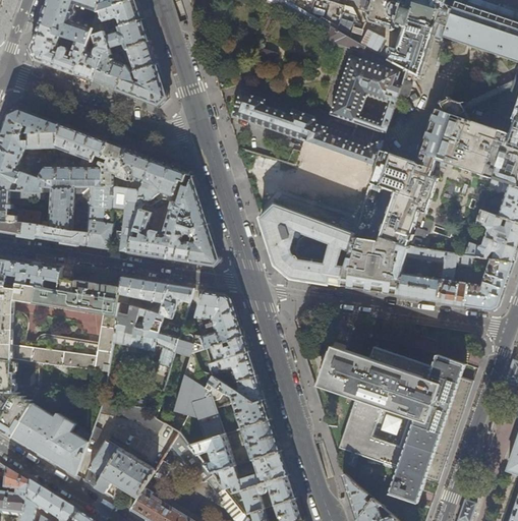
[(96,12),(96,11),(99,0),(98,0),(46,0),(45,2),(39,20),(38,23),(54,29),(52,34),(60,37),(65,38),(69,39),(74,40),(85,43),(87,40),(88,37),(91,27),(69,21),(71,17),(72,16),(73,16),(74,15),(74,14),(75,13),(75,12),(75,11),(74,10),(74,9),(75,4),(96,12)]
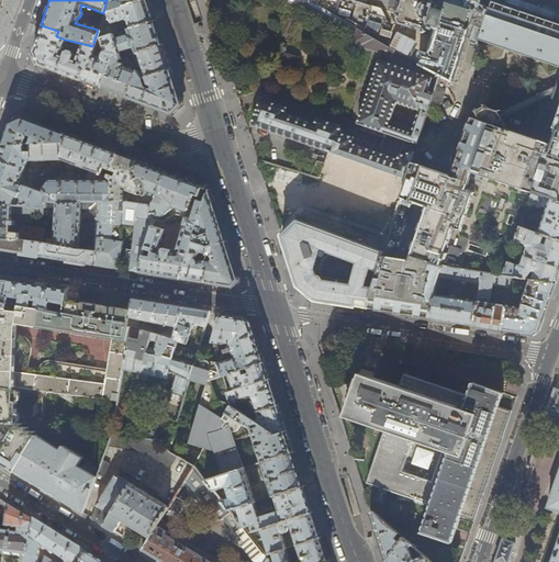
[(140,0),(103,12),(103,13),(98,30),(94,40),(98,38),(110,34),(119,32),(118,29),(113,31),(111,22),(123,19),(126,20),(129,29),(153,21),(151,17),(145,0),(140,0)]
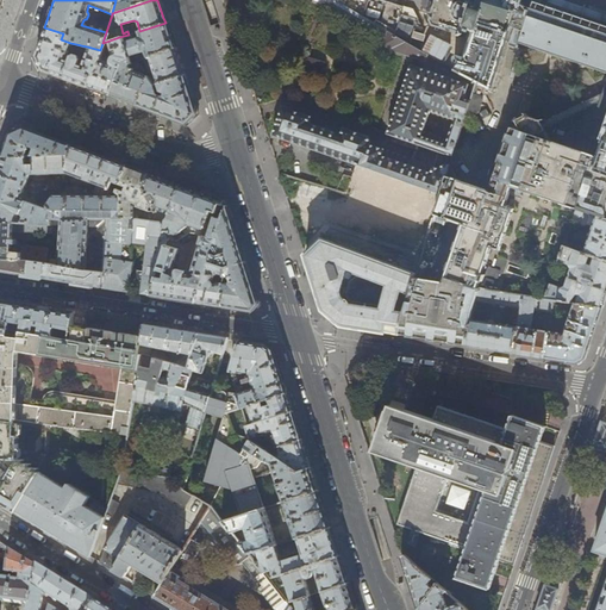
[(114,0),(116,0),(112,13),(151,0),(114,0)]
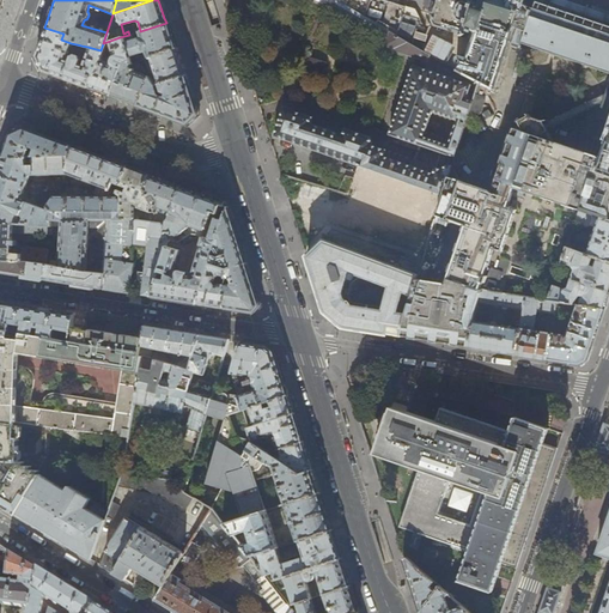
[(522,4),(515,26),(525,30),(521,42),(608,74),(608,93),(585,167),(554,156),(555,151),(534,144),(547,134),(540,121),(524,115),(517,137),(507,134),(489,192),(445,177),(449,165),(448,165),(439,193),(431,218),(430,223),(442,226),(444,218),(463,224),(443,283),(412,279),(407,295),(402,314),(401,316),(399,335),(431,341),(462,346),(462,347),(464,347),(470,320),(479,290),(480,289),(477,289),(491,250),(495,253),(509,208),(503,206),(509,188),(577,208),(608,220),(608,26),(535,0),(534,0),(531,7),(522,4)]
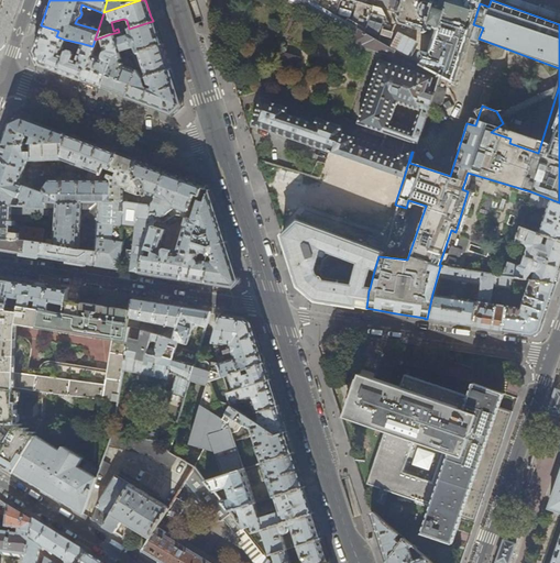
[(454,81),(473,24),(480,3),(480,0),(399,0),(395,18),(398,24),(419,30),(410,59),(419,64),(420,62),(424,63),(423,66),(437,73),(454,81)]
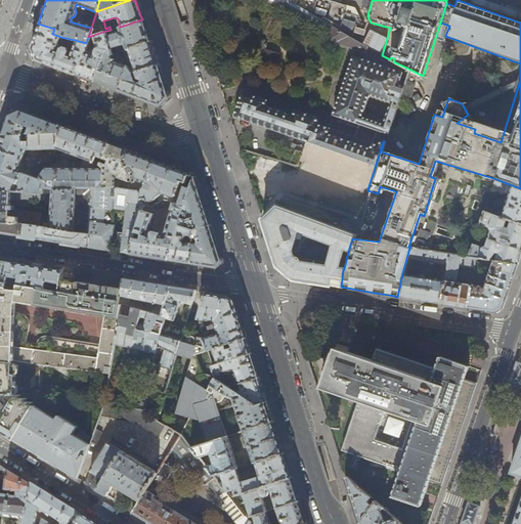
[(102,32),(109,49),(110,54),(115,52),(127,48),(148,41),(143,24),(142,19),(120,27),(111,30),(102,32)]
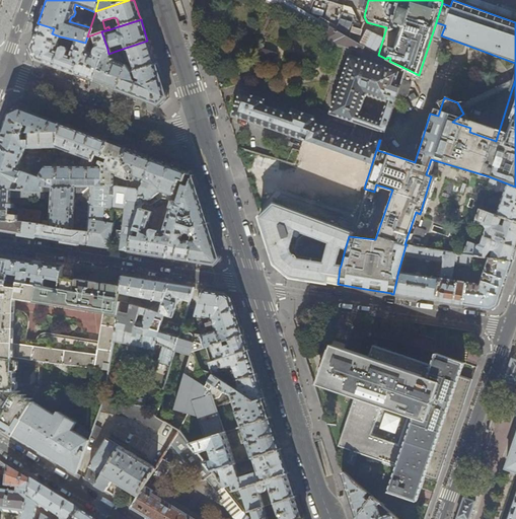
[(55,50),(60,36),(52,33),(54,28),(38,23),(30,45),(29,49),(31,54),(34,60),(54,67),(73,74),(74,63),(79,65),(84,48),(85,44),(85,43),(74,40),(68,56),(65,55),(67,51),(65,48),(62,47),(58,48),(58,51),(55,50)]
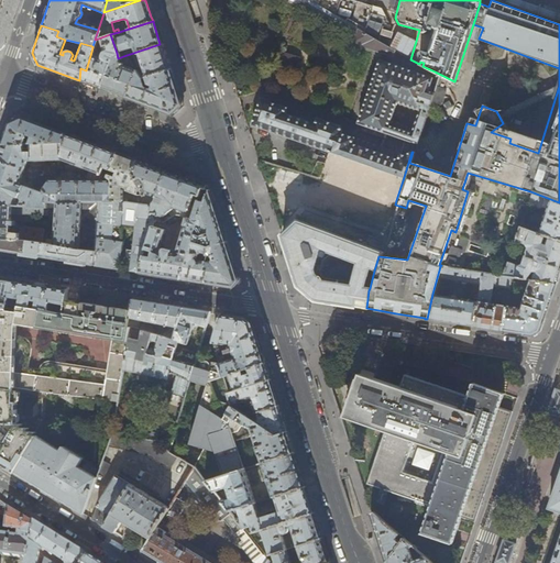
[(350,42),(359,45),(358,46),(390,56),(392,50),(380,43),(362,33),(358,31),(354,29),(350,42)]
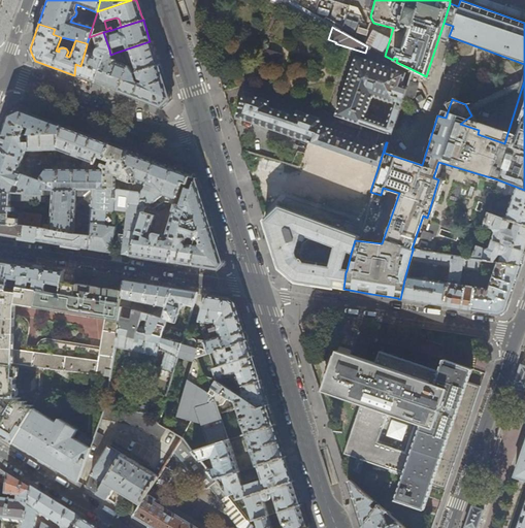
[(103,32),(92,36),(96,48),(94,55),(92,54),(93,51),(86,48),(80,66),(75,64),(74,75),(91,81),(94,83),(105,51),(109,50),(103,32)]
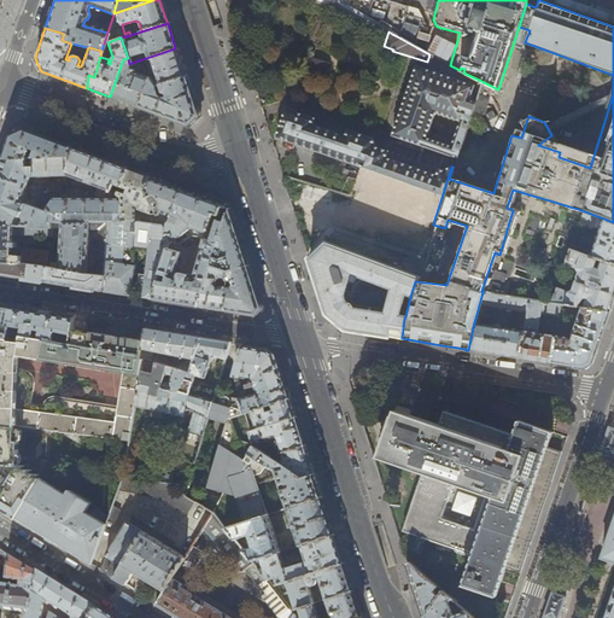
[(175,48),(150,57),(151,60),(144,62),(146,70),(150,74),(155,73),(158,85),(185,76),(180,63),(175,48)]
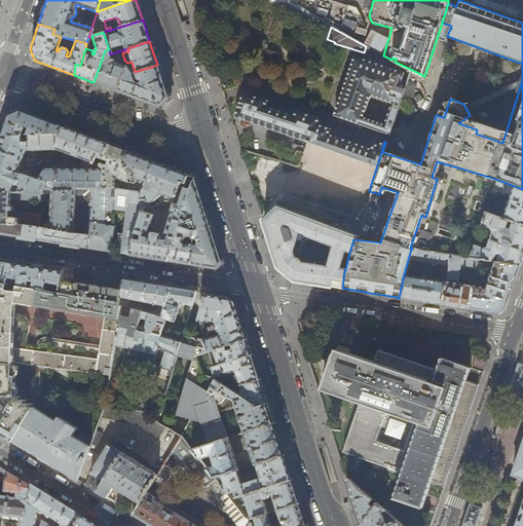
[(105,50),(94,82),(97,84),(116,91),(125,67),(122,66),(123,65),(113,61),(115,52),(110,54),(109,49),(105,50)]
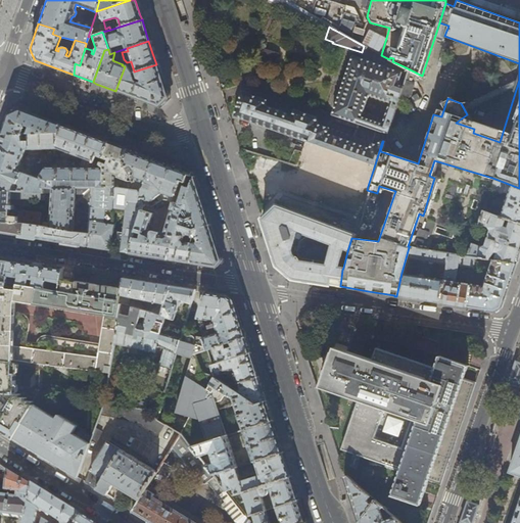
[(383,133),(399,85),(394,84),(398,72),(349,55),(329,114),(383,133)]
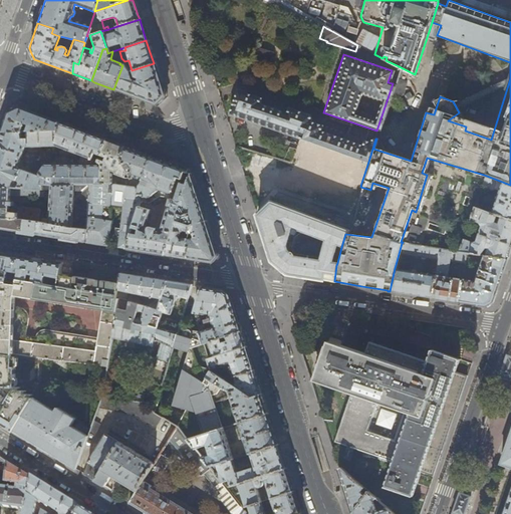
[(122,65),(113,89),(115,90),(129,94),(131,95),(155,104),(164,95),(158,76),(157,74),(154,63),(132,70),(134,76),(137,77),(138,79),(137,81),(131,79),(128,71),(122,64),(122,65)]
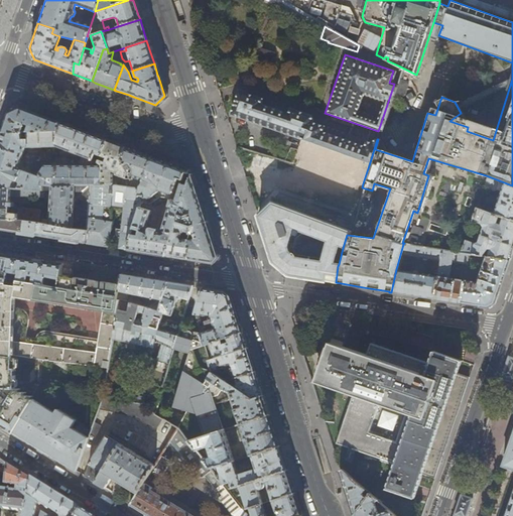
[(260,99),(236,91),(229,115),(299,139),(299,138),(370,162),(377,139),(376,139),(375,139),(370,141),(370,142),(364,140),(362,146),(321,132),(322,126),(309,122),(310,119),(308,115),(287,109),(285,113),(258,105),(260,99)]
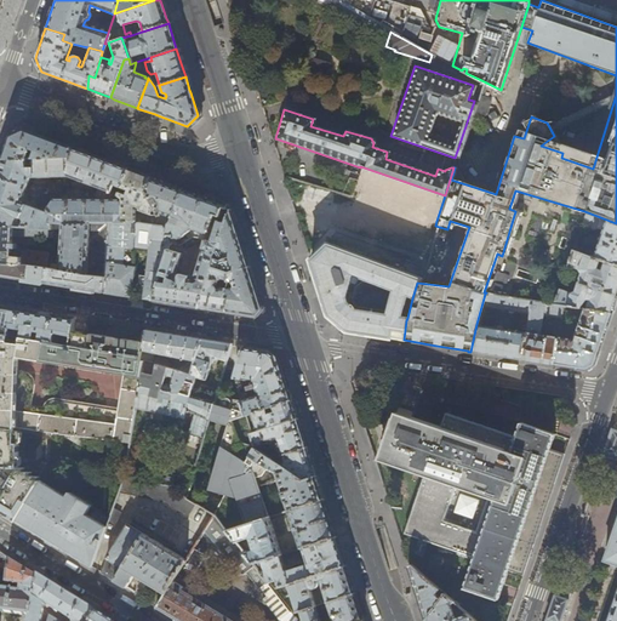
[(6,130),(7,137),(22,130),(40,136),(41,132),(21,124),(6,130)]
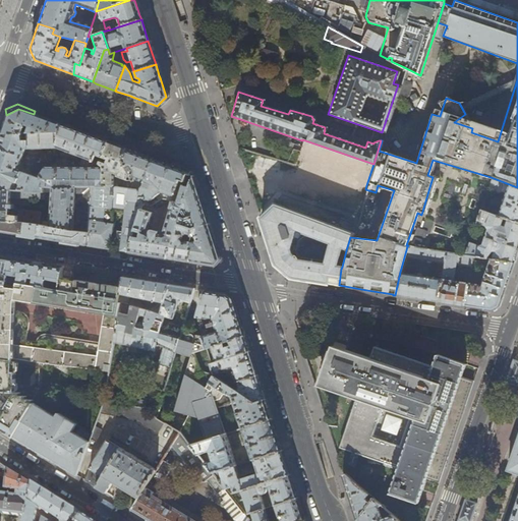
[(0,133),(53,132),(57,132),(58,123),(38,116),(34,114),(18,109),(6,115),(4,120),(0,133)]
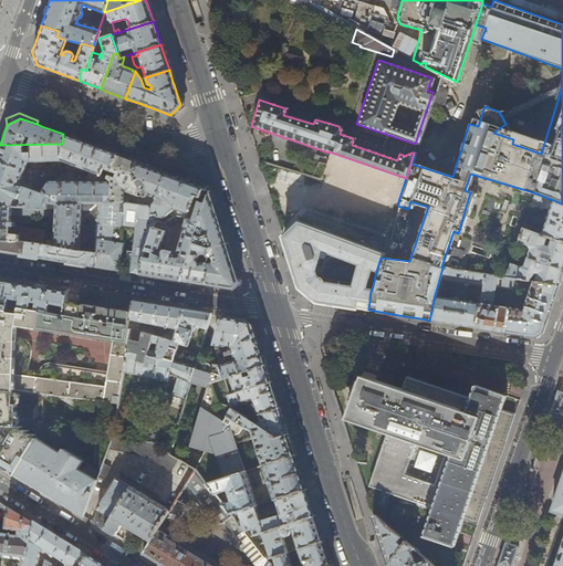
[(106,178),(115,153),(93,145),(89,143),(63,134),(62,144),(58,144),(60,160),(85,170),(82,181),(73,181),(73,176),(59,176),(59,181),(48,181),(42,191),(42,192),(42,194),(44,195),(44,203),(56,203),(56,199),(110,198),(110,181),(106,179),(106,178)]
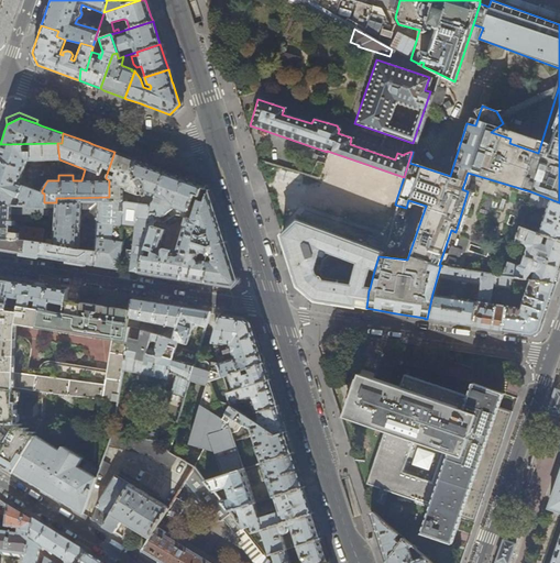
[(92,144),(114,152),(116,148),(94,140),(92,144)]
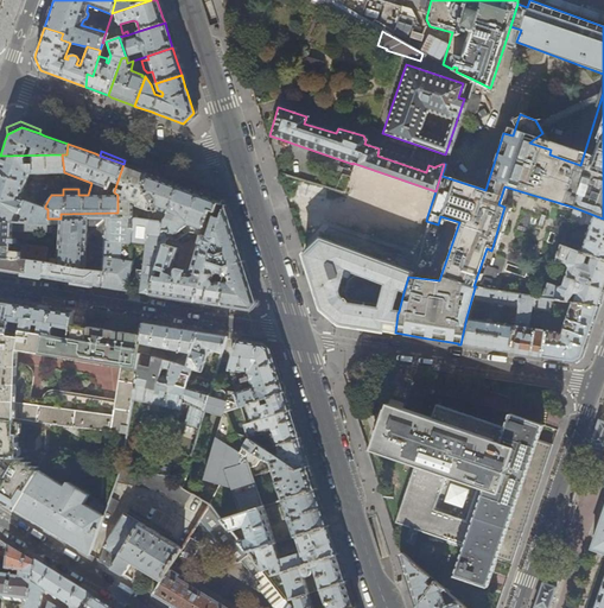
[(64,172),(62,154),(0,156),(0,220),(10,221),(12,211),(18,214),(19,216),(18,222),(48,223),(48,219),(48,209),(45,208),(45,207),(18,198),(26,173),(64,172)]
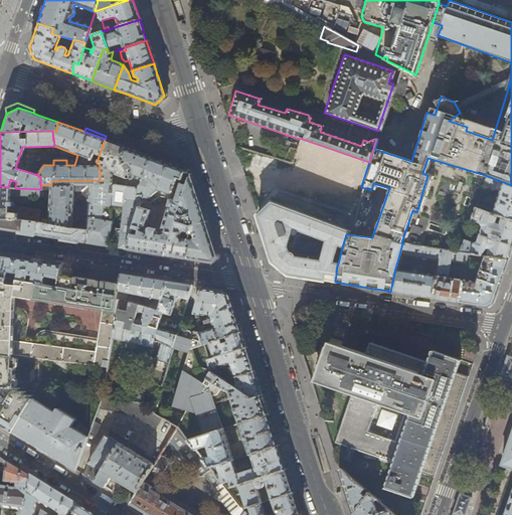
[(119,160),(124,146),(122,145),(105,139),(97,162),(97,163),(100,165),(100,180),(100,185),(112,185),(114,185),(114,183),(112,181),(110,181),(111,171),(114,172),(114,174),(121,177),(120,186),(124,187),(125,179),(125,171),(119,160)]
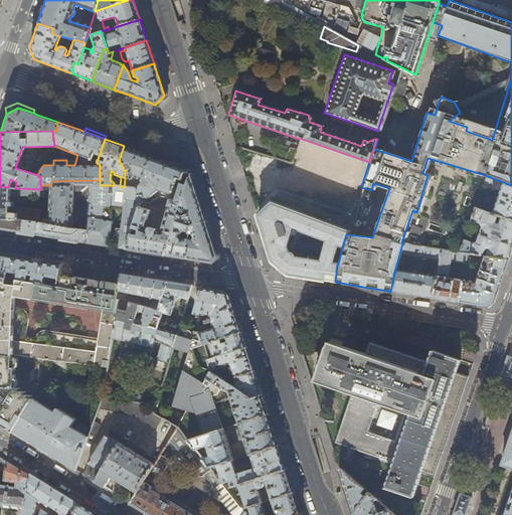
[(141,180),(150,156),(140,152),(124,146),(119,160),(125,171),(125,179),(129,179),(130,177),(141,180)]
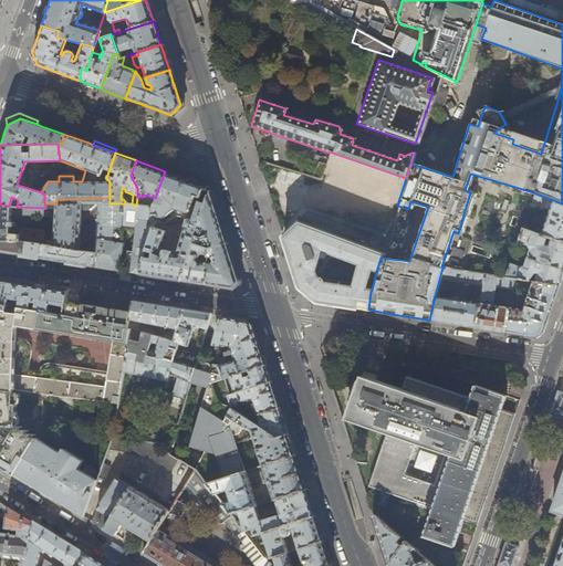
[(207,191),(208,191),(207,188),(168,173),(165,171),(155,198),(150,208),(149,213),(154,222),(154,223),(159,223),(157,222),(158,217),(162,218),(170,211),(173,216),(178,217),(191,220),(200,189),(207,191)]
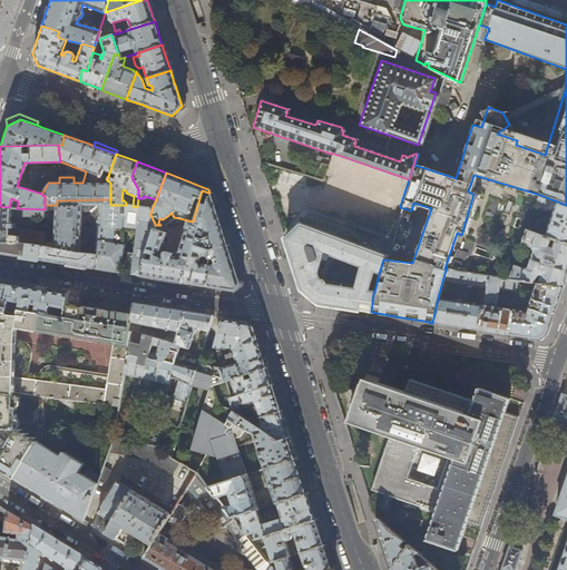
[(197,228),(208,193),(202,190),(193,222),(179,218),(174,217),(166,223),(168,226),(176,223),(181,222),(186,223),(176,254),(158,252),(166,229),(165,225),(164,225),(160,225),(155,225),(138,276),(164,281),(177,282),(181,283),(193,245),(195,236),(197,228)]
